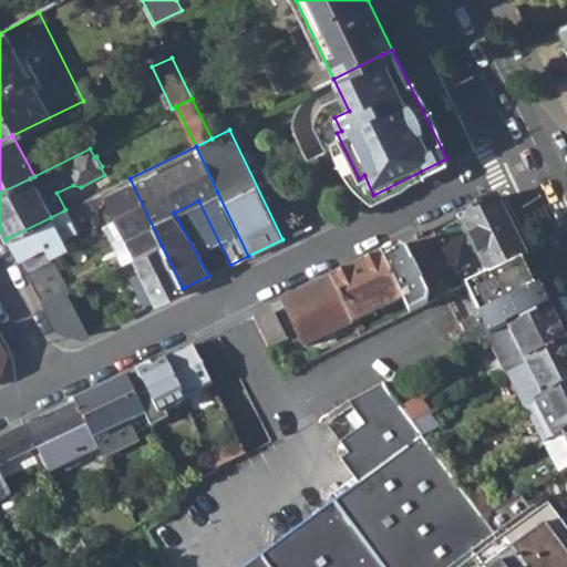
[(114,219),(133,258),(162,245),(130,178),(102,193),(114,219)]
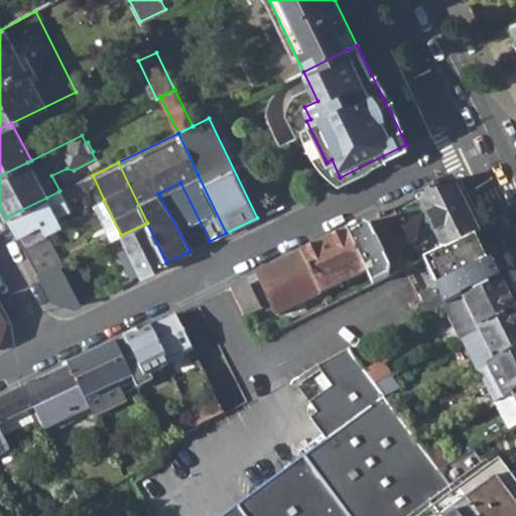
[(418,194),(444,247),(477,231),(450,177),(418,194)]
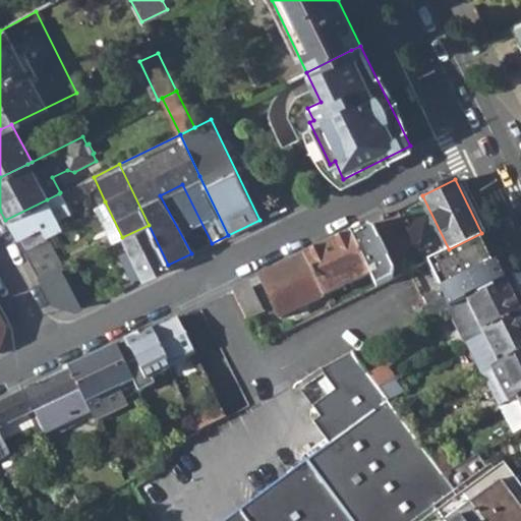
[(5,220),(24,255),(49,242),(47,237),(41,228),(57,220),(69,214),(76,210),(72,201),(89,193),(81,182),(60,192),(59,193),(47,199),(5,220)]
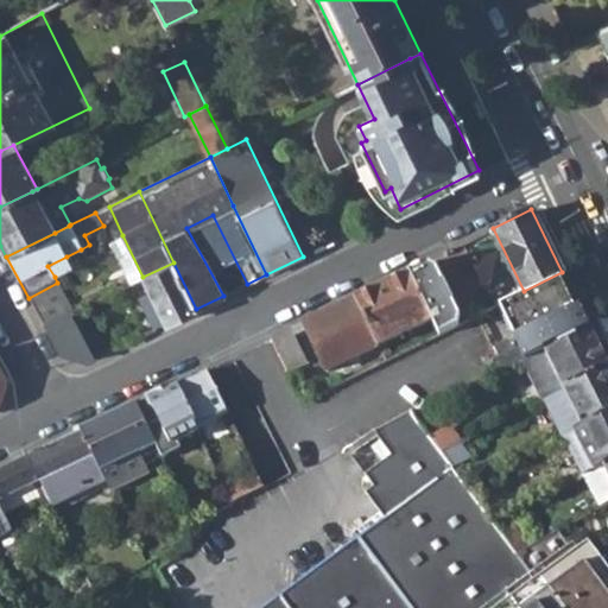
[(109,241),(130,283),(143,277),(122,235),(109,241)]
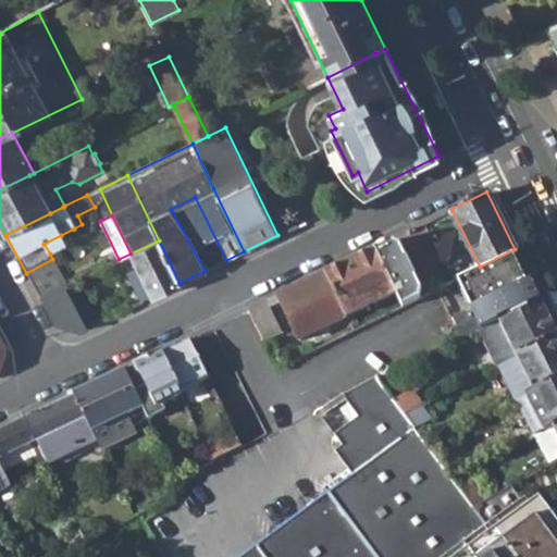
[(50,254),(65,246),(61,235),(44,244),(50,254)]
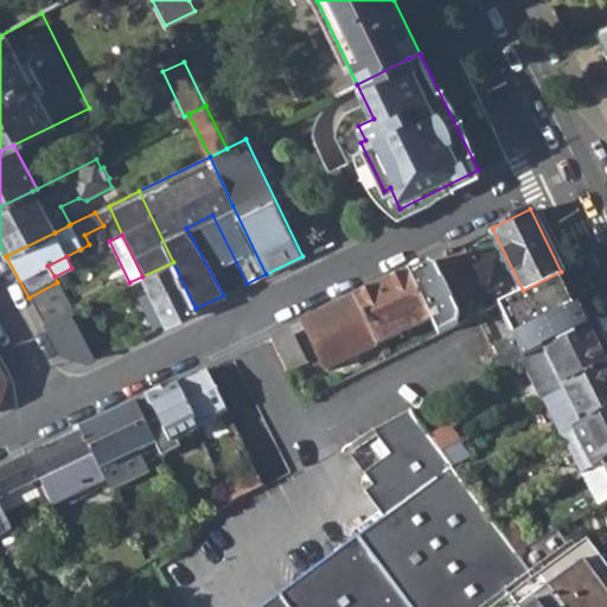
[(430,320),(438,334),(458,324),(426,260),(404,270),(430,320)]
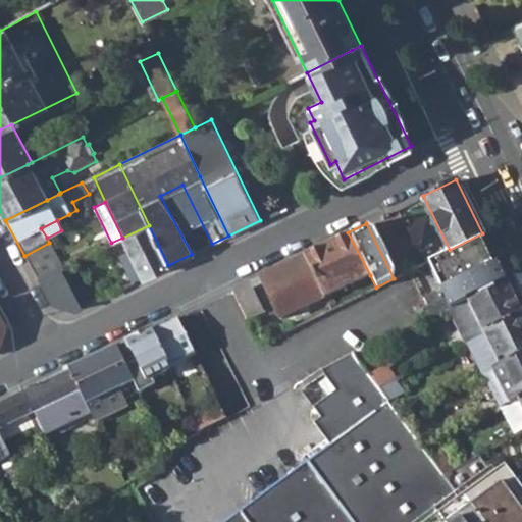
[(129,250),(144,278),(168,265),(149,225),(122,238),(129,250)]
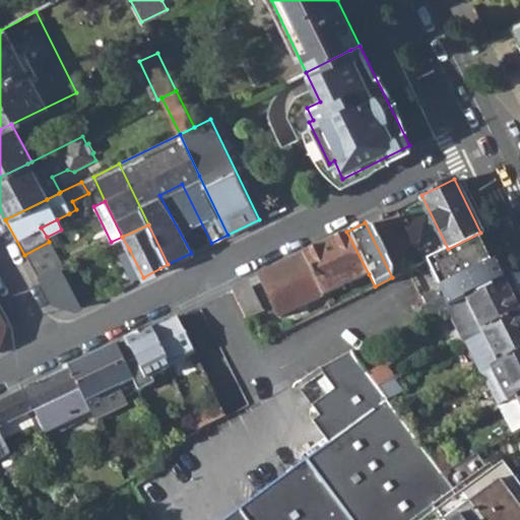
[(324,296),(369,274),(346,232),(303,253),(324,296)]
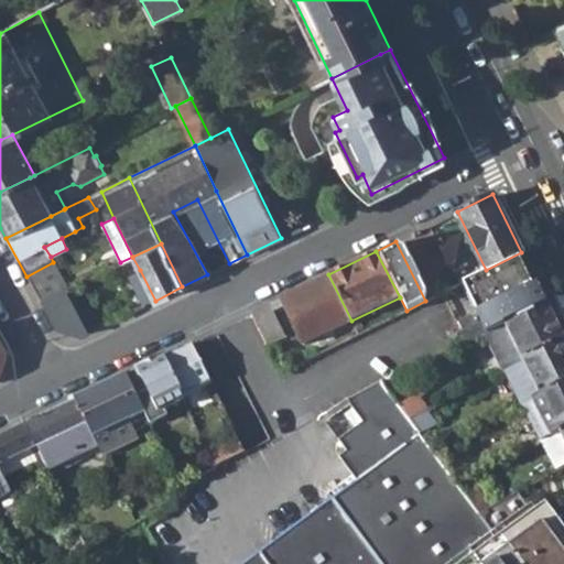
[(548,305),(521,252),(486,270),(476,274),(485,295),(474,300),(483,320),(459,331),(466,345),(479,338),(508,325),(548,305)]
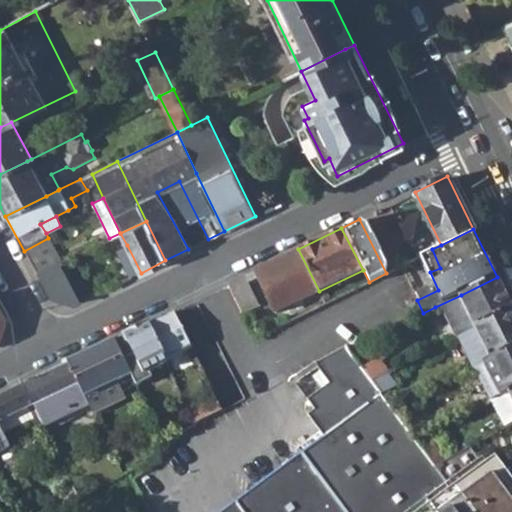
[(61,261),(48,238),(24,251),(36,273),(59,262),(61,261)]
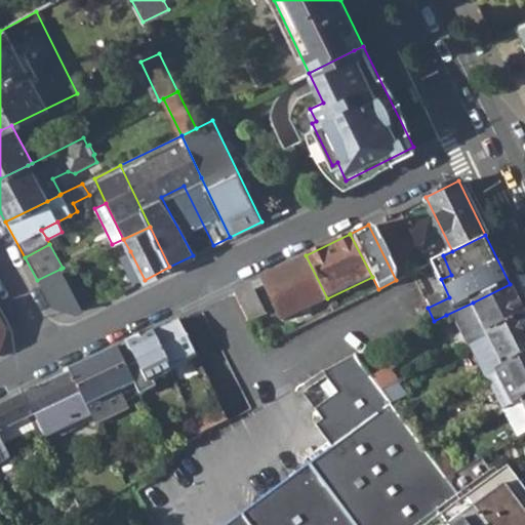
[(118,256),(133,285),(145,280),(130,251),(118,256)]
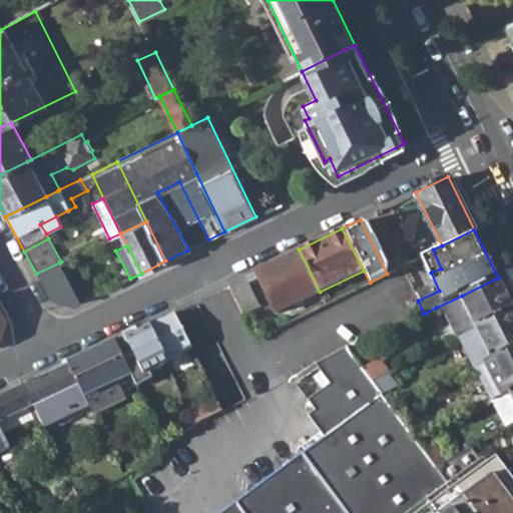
[(255,271),(275,314),(320,292),(299,249),(255,271)]
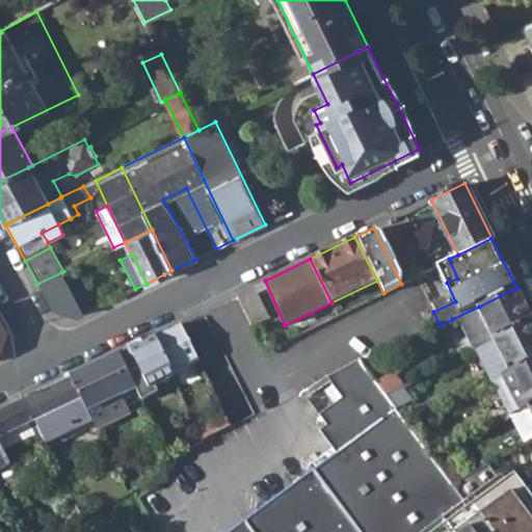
[(83,314),(61,272),(37,284),(52,312),(78,317),(83,314)]
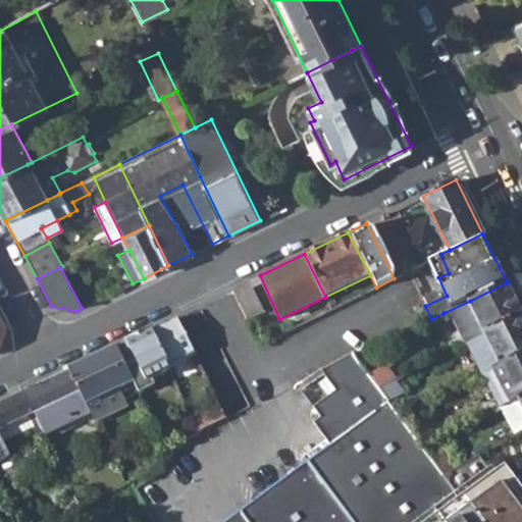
[(233,289),(248,319),(265,311),(251,280),(233,289)]
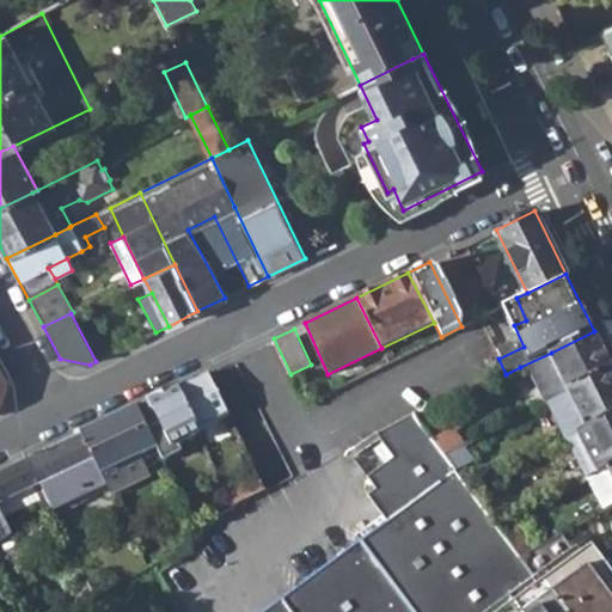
[(520,367),(540,407),(562,396),(611,368),(611,367),(594,331),(551,353),(520,367)]
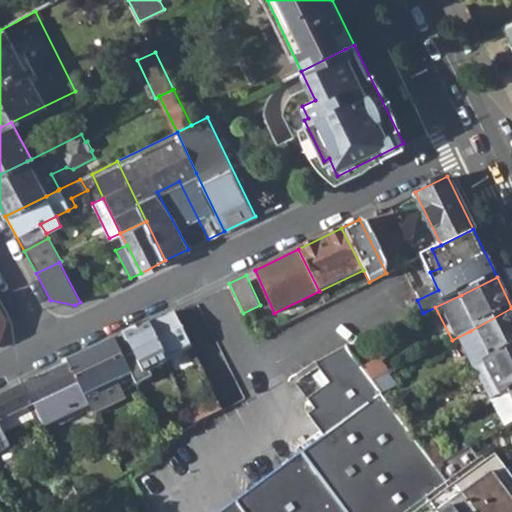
[(452,340),(468,372),(483,363),(486,361),(511,347),(511,308),(470,331),(452,340)]
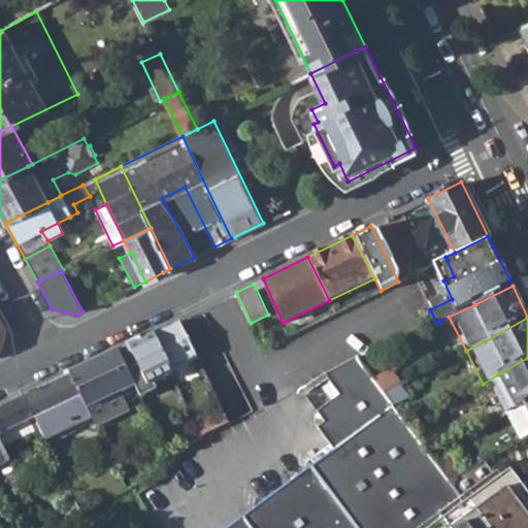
[(153,332),(171,370),(197,358),(178,320),(153,332)]
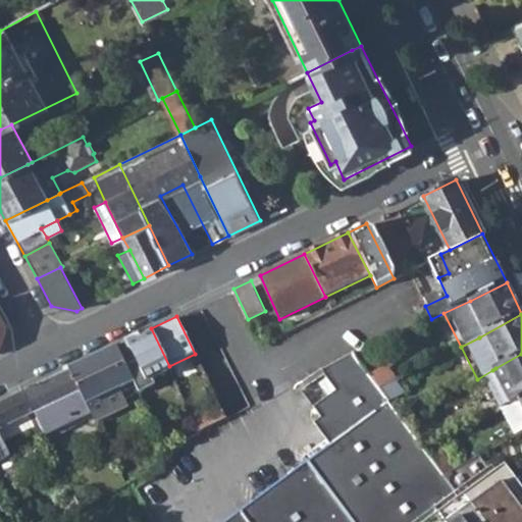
[(133,380),(136,386),(139,394),(153,385),(150,379),(170,368),(169,366),(151,328),(116,346),(133,380)]
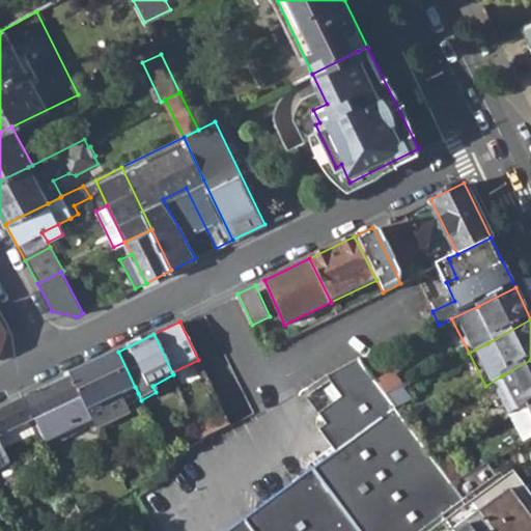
[(68,376),(86,411),(93,425),(95,429),(129,413),(119,394),(135,387),(118,352),(68,376)]
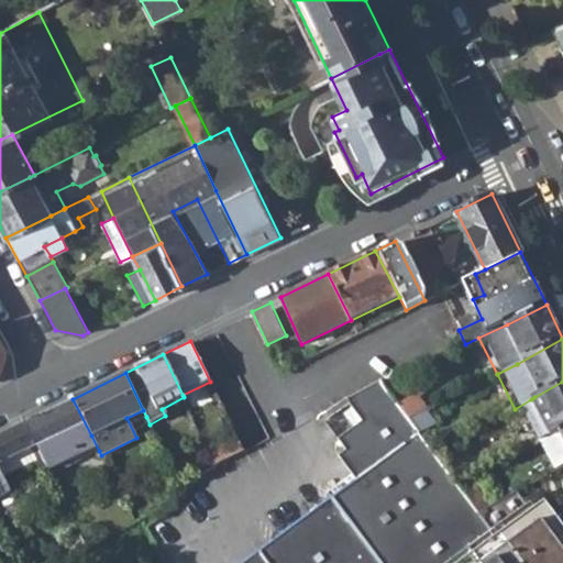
[(217,395),(210,382),(183,395),(184,397),(189,408),(217,395)]
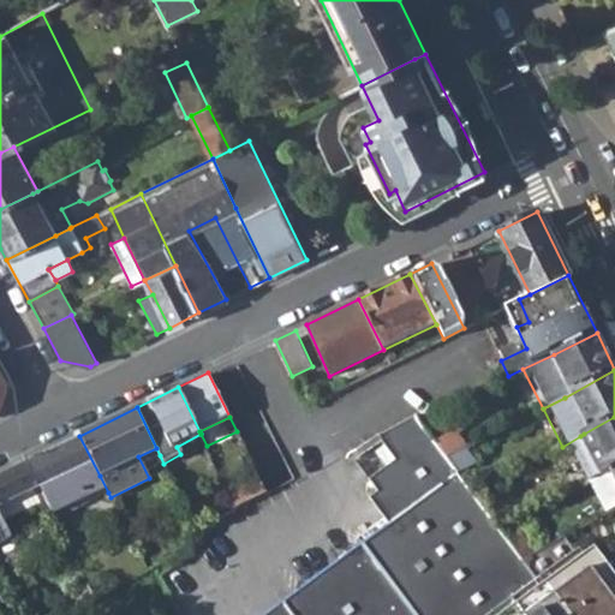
[(411,614),(511,614),(543,591),(524,565),(446,459),(434,442),(413,417),(374,436),(390,459),(381,466),(390,481),(375,491),(365,499),(386,525),(359,544),(411,614)]
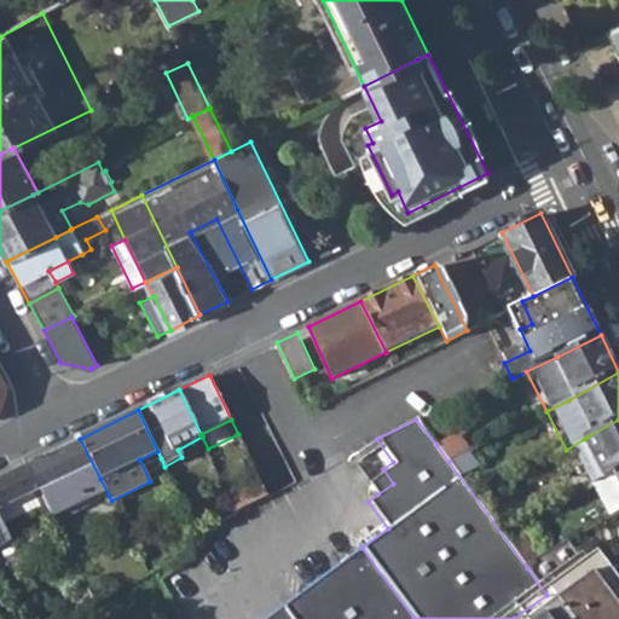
[(584,439),(603,478),(618,469),(618,420),(588,437),(584,439)]
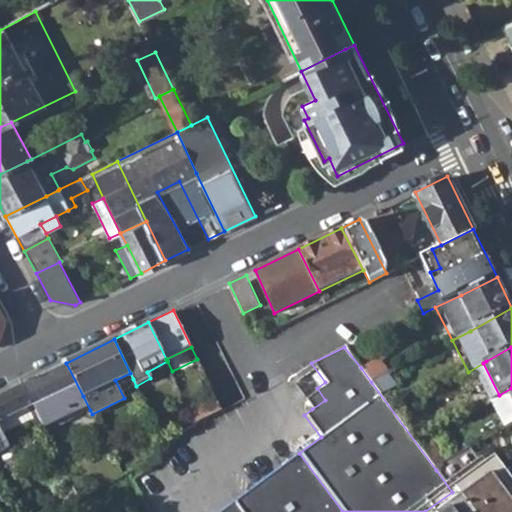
[(375,361),(361,368),(371,382),(385,375),(380,364),(375,361)]
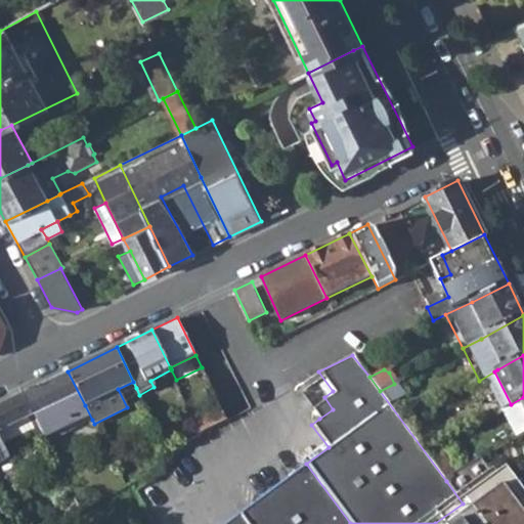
[(38,428),(45,442),(92,420),(85,405),(68,372),(22,394),(33,418),(38,428)]
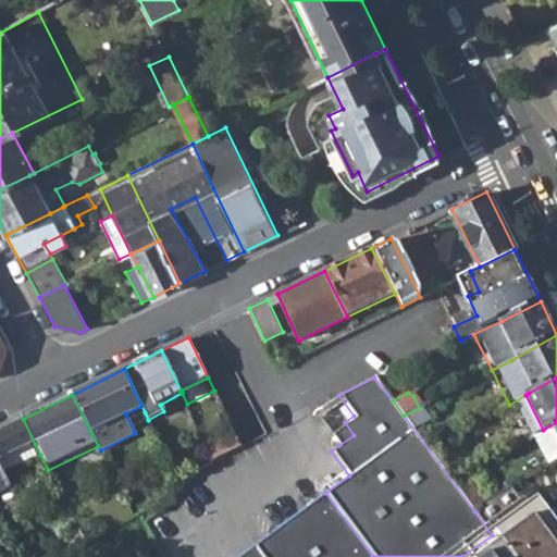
[(141,406),(125,413),(135,433),(151,425),(148,420),(145,412),(141,406)]
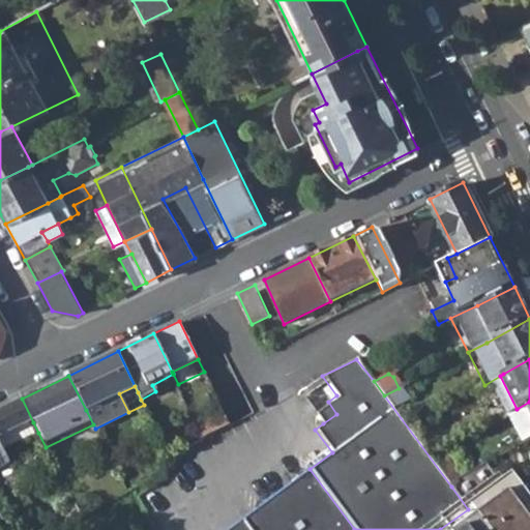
[(0,409),(0,438),(33,422),(22,399),(0,409)]
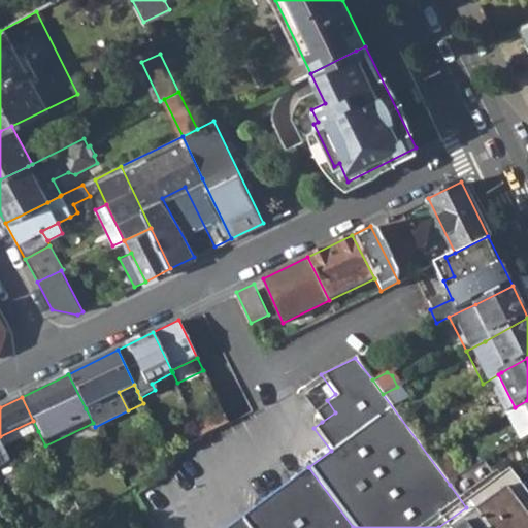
[(312,410),(322,422),(335,413),(327,400),(312,410)]
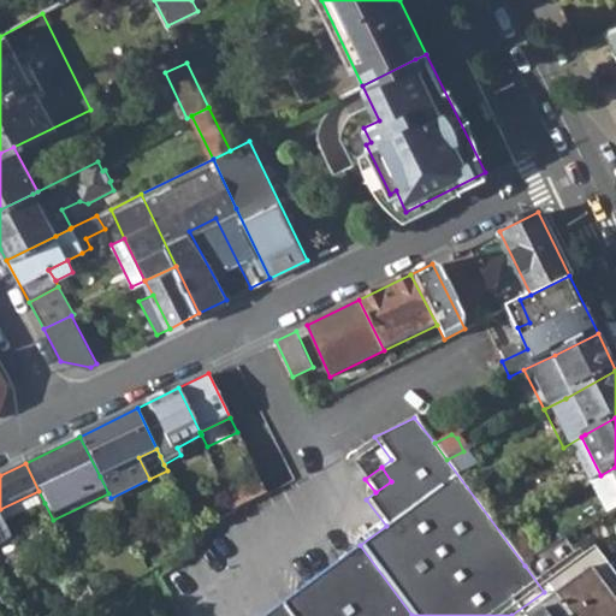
[(591,481),(608,514),(615,509),(615,467),(600,475),(591,481)]
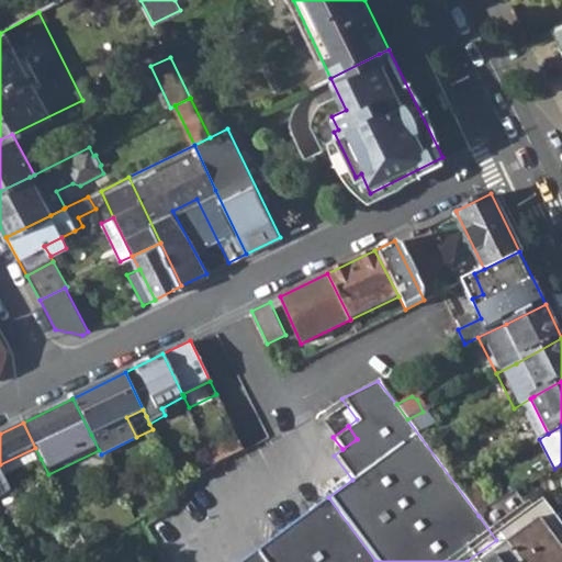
[(0,464),(0,471),(3,478),(41,459),(35,448),(0,464)]
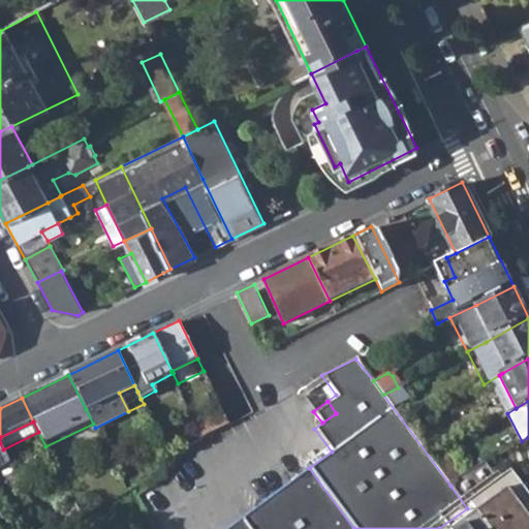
[(0,466),(8,463),(3,449),(0,449),(0,466)]
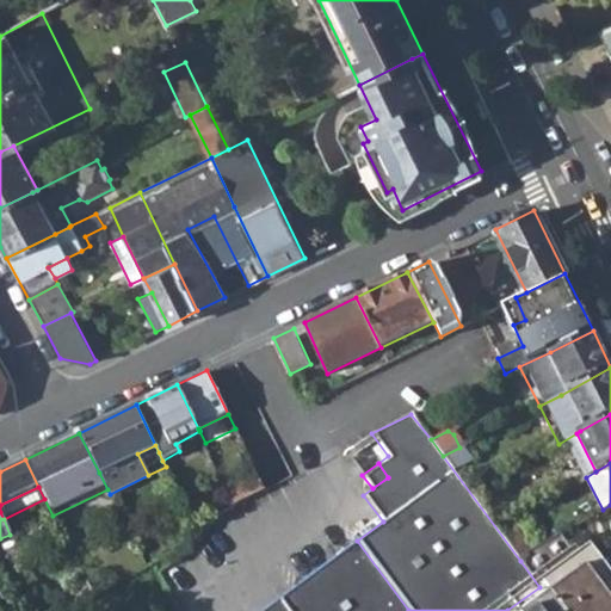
[(539,587),(579,560),(560,534),(520,561),(539,587)]
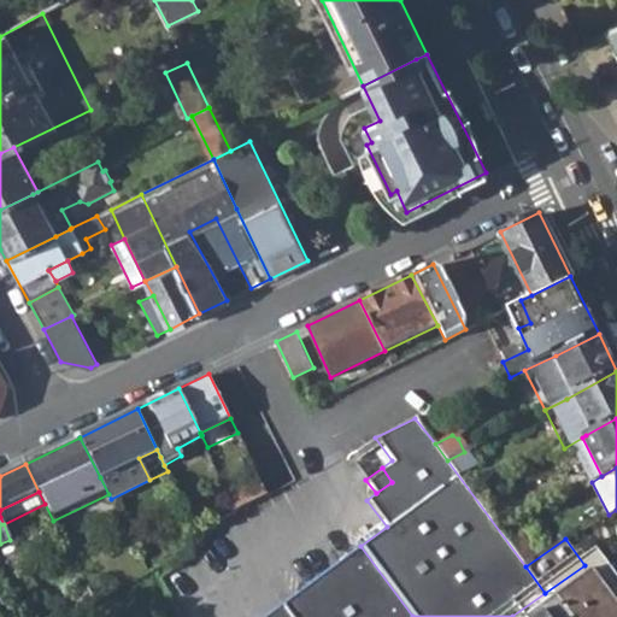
[(412,616),(360,546),(328,571),(283,604),(293,616),(412,616)]
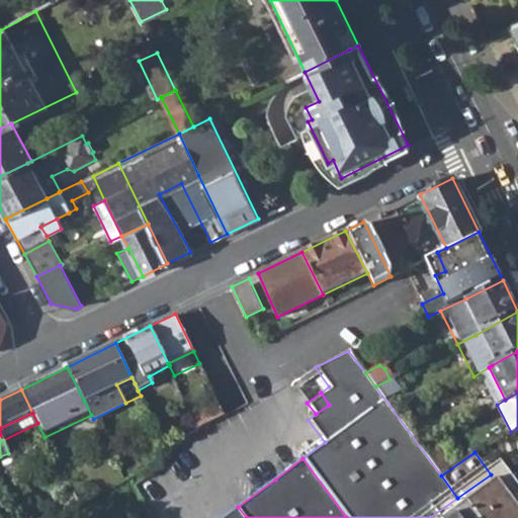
[(498,469),(491,475),(457,498),(430,517),(517,517),(517,496),(504,477),(498,469)]
